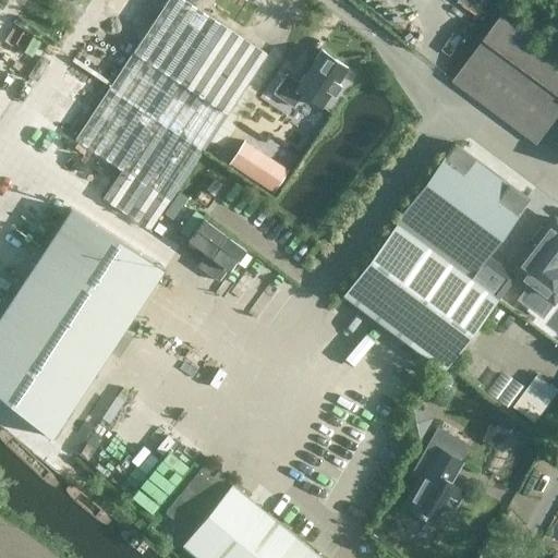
[(185,0),(166,0),(74,138),(121,169),(102,198),(128,215),(146,185),(169,201),(266,53),(185,0)]
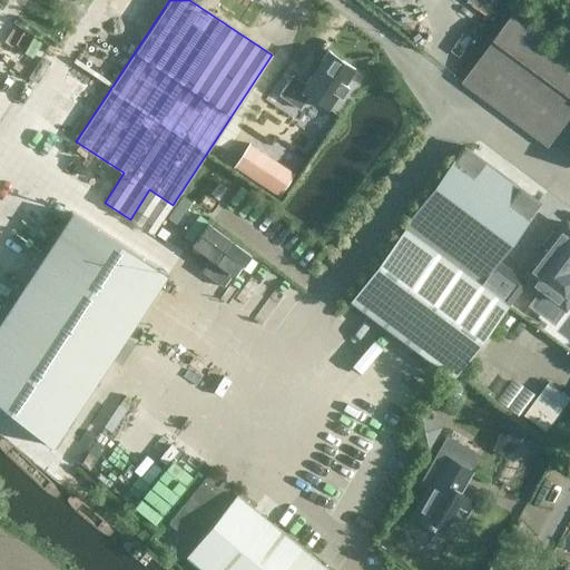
[(569,15),(550,0),(542,0),(536,10),(560,28),(569,15)]
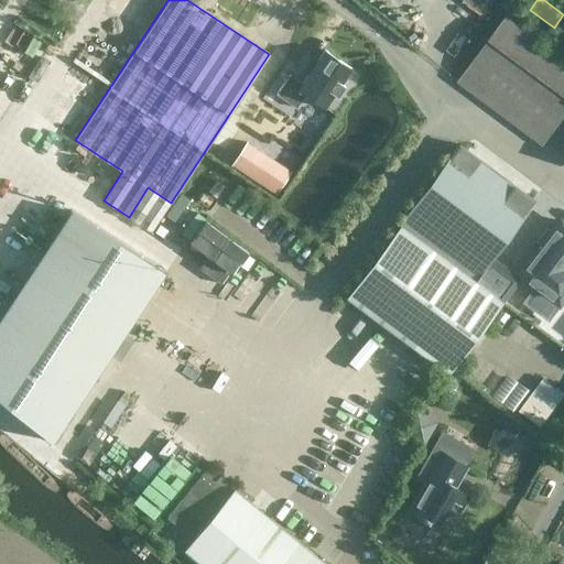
[(540,142),(563,110),(563,61),(505,15),(457,77),(540,142)]
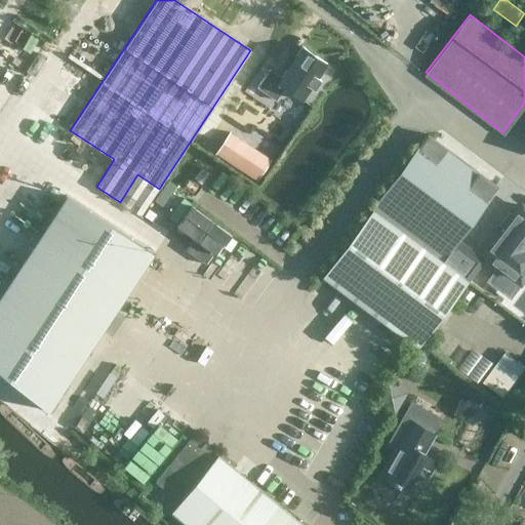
[(313,77),(323,63),(297,45),(277,76),(267,69),(253,87),(272,99),(279,87),(297,99),(306,87),(310,89),(316,79),(313,77)]
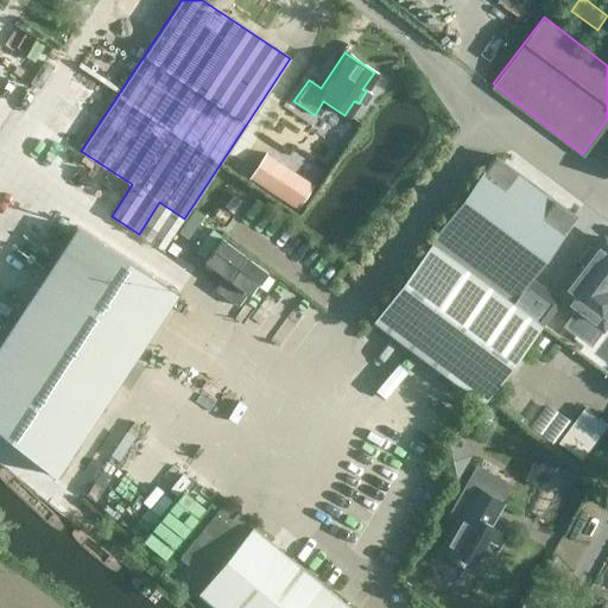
[(297,209),(314,184),(265,152),(248,178),(297,209)]
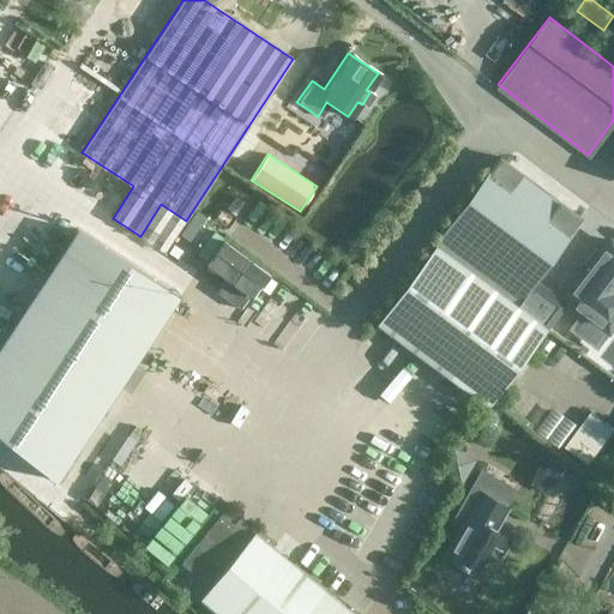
[(575,217),(497,156),(431,241),(540,325),(560,298),(530,275),(575,217)]
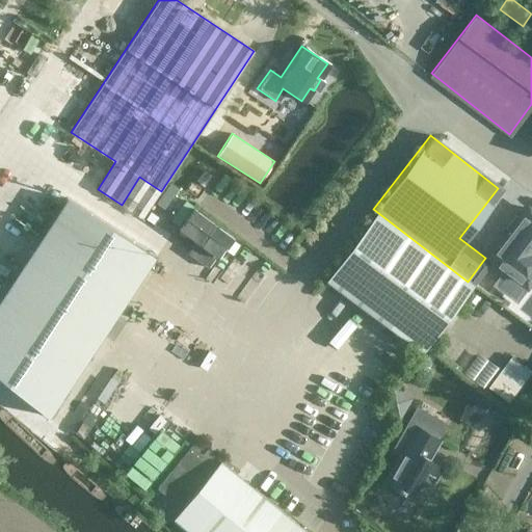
[(67,197),(0,298),(0,377),(48,418),(154,256),(67,197)]
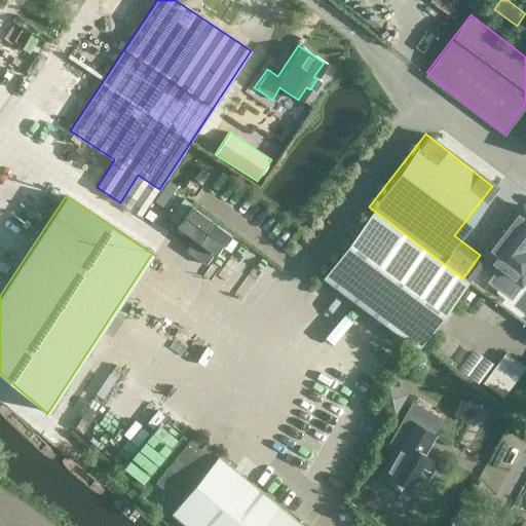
[(525,262),(520,258),(525,249),(525,212),(518,205),(481,255),(517,283),(525,269),(525,262)]
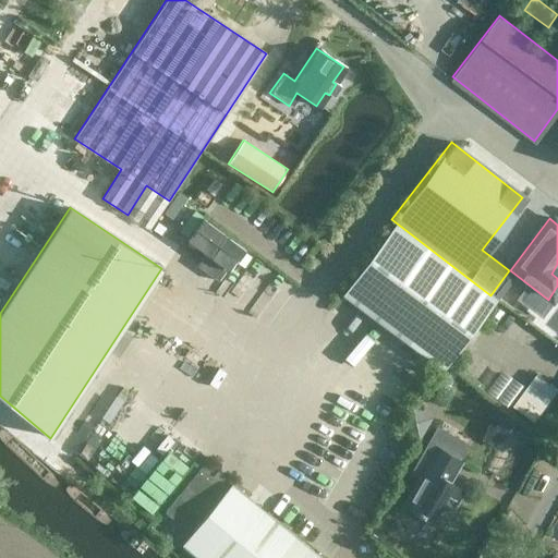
[(432,360),(483,293),(389,221),(338,288),(432,360)]
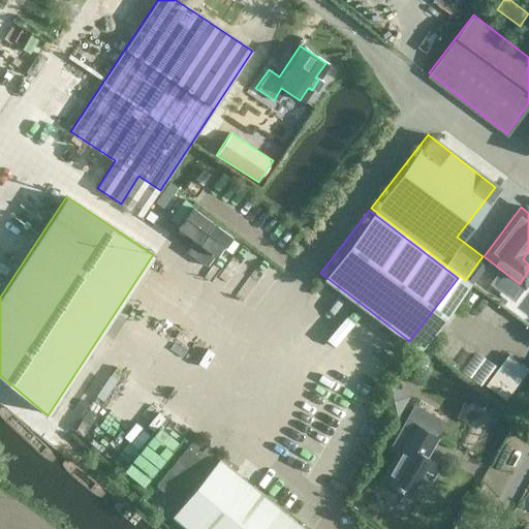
[(0,276),(17,255),(0,242),(0,276)]
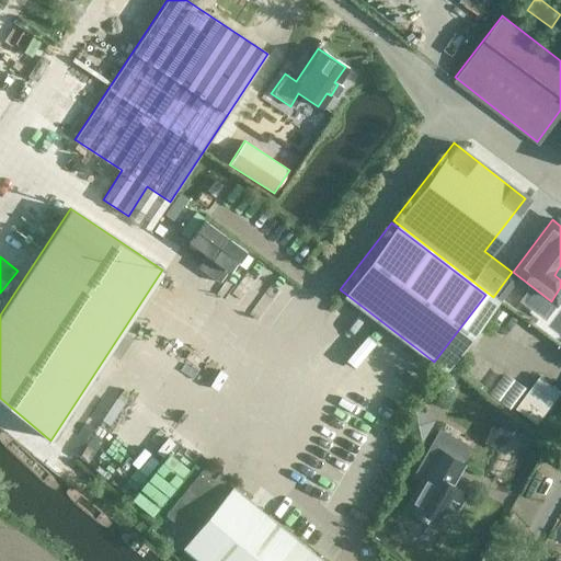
[(560,390),(540,376),(516,409),(538,424),(560,392),(560,390)]
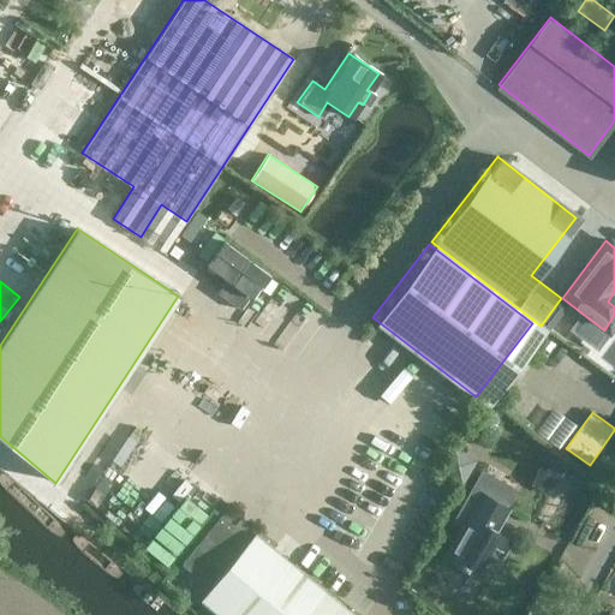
[(531,482),(551,493),(567,460),(547,451),(531,482)]
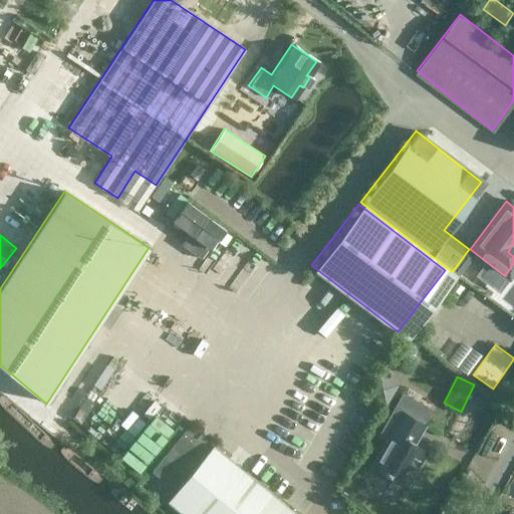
[(513,401),(509,398),(504,408),(513,413),(513,401)]
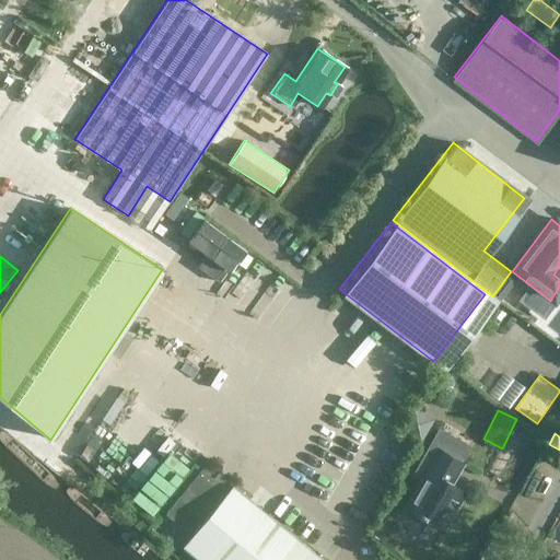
[(450,510),(461,491),(442,480),(454,459),(428,444),(410,474),(418,478),(403,504),(417,513),(416,515),(436,527),(447,509),(450,510)]
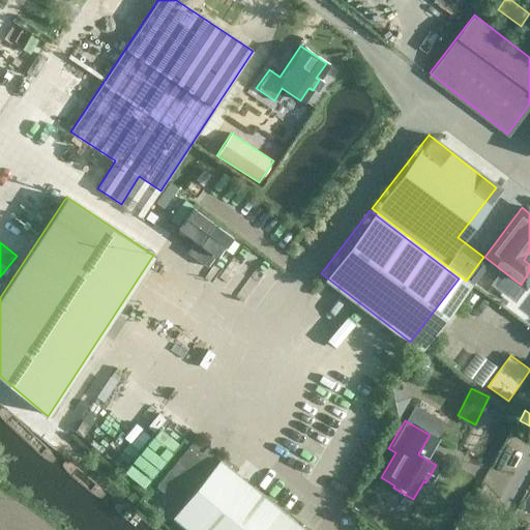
[(138,464),(168,438),(160,429),(130,455),(138,464)]
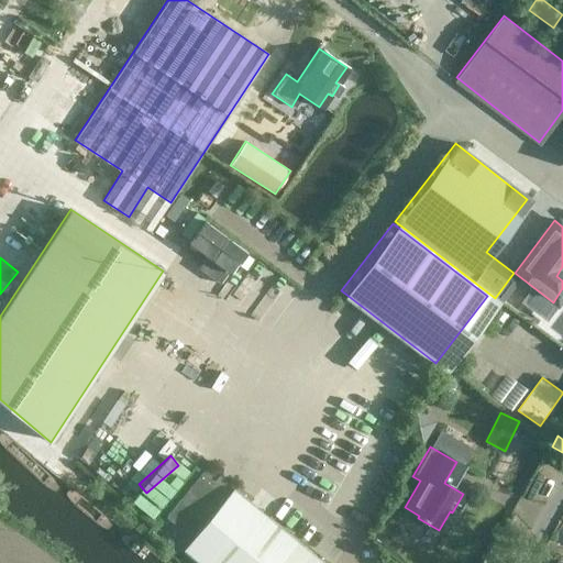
[(119,489),(130,467),(118,461),(107,483),(119,489)]
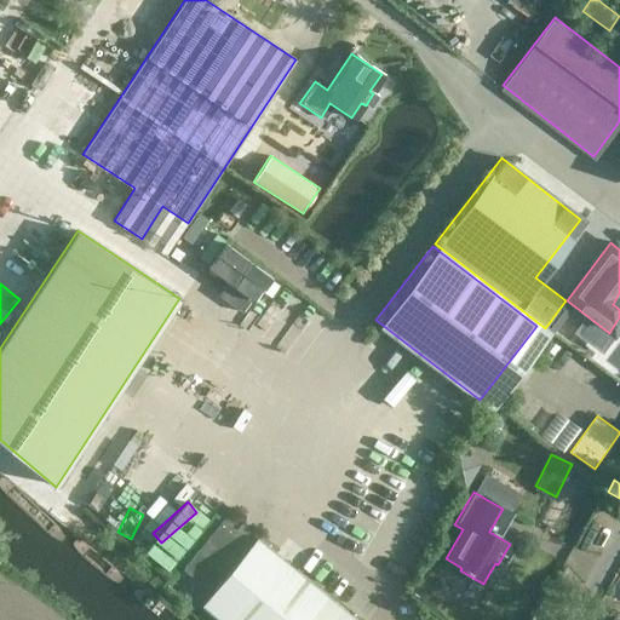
[(223,520),(183,568),(212,592),(202,604),(222,619),(356,619),(257,538),(252,544),(223,520)]
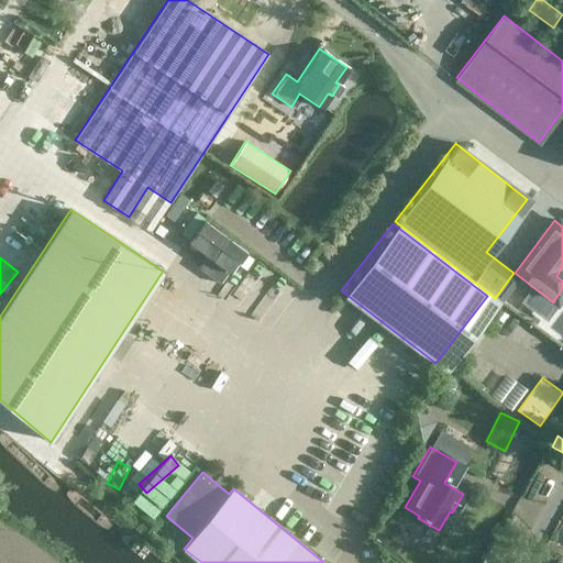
[(562,511),(551,534),(562,541),(562,511)]
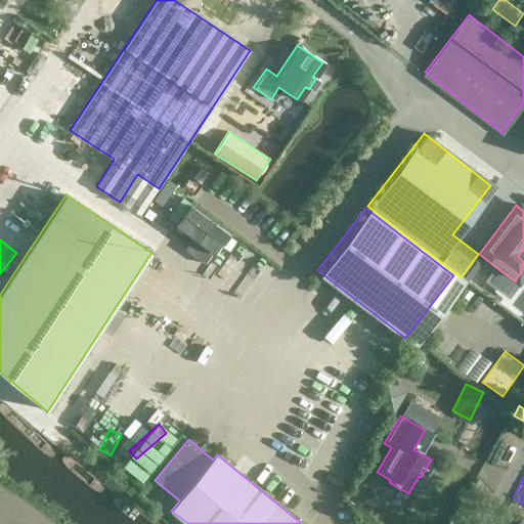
[(523,523),(504,513),(496,523),(523,523)]
